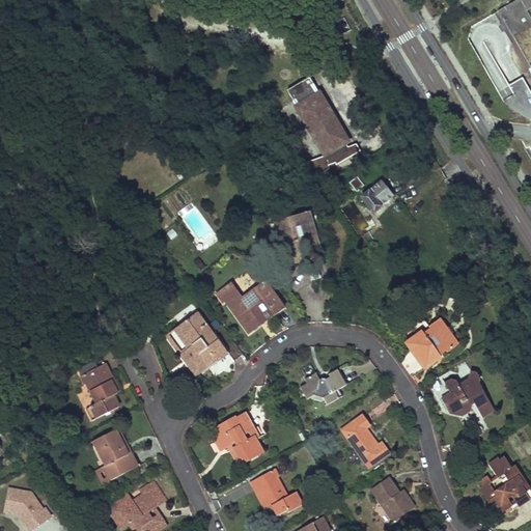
[(530,7),(526,10),(520,0),(515,0),(497,11),(530,70),(530,7)]
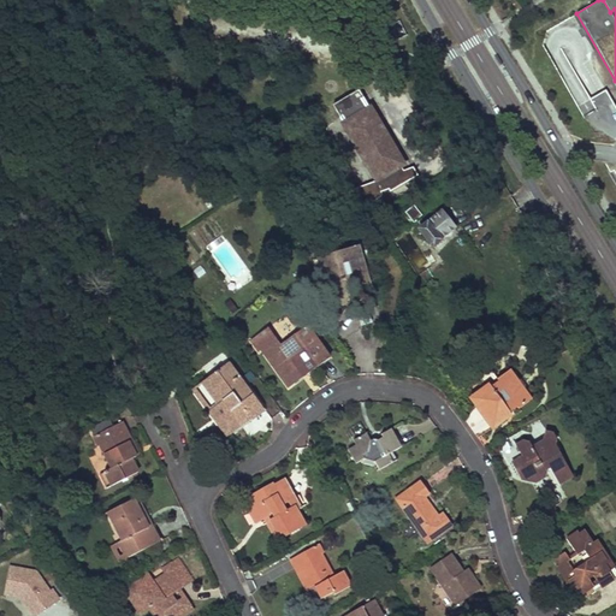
[(615,9),(615,0),(603,0),(610,12),(615,9)]
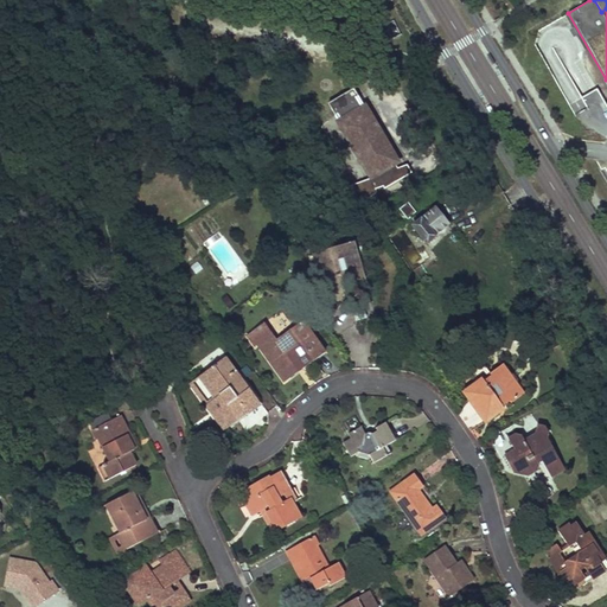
[(358,97),(353,89),(328,104),(334,116),(343,128),(339,131),(344,135),(346,134),(350,141),(347,142),(350,148),(353,147),(357,154),(356,154),(358,161),(360,160),(371,178),(374,176),(374,178),(356,185),(349,189),(357,204),(377,193),(376,190),(383,186),(384,190),(413,173),(408,165),(407,166),(398,168),(395,164),(397,163),(358,97)]
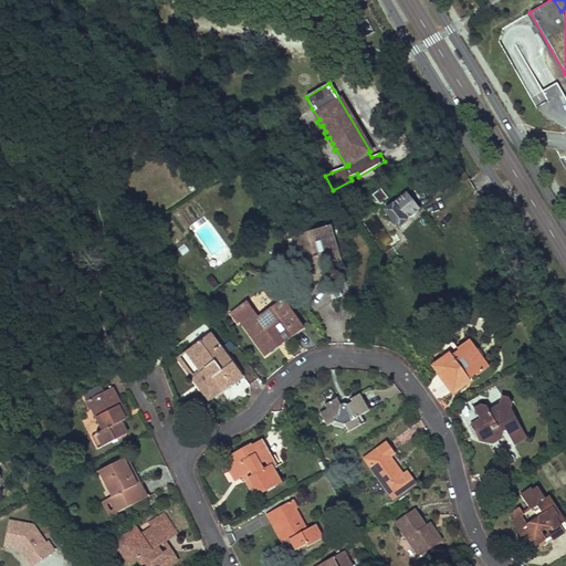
[(379,189),(371,196),(379,205),(388,198),(379,189)]
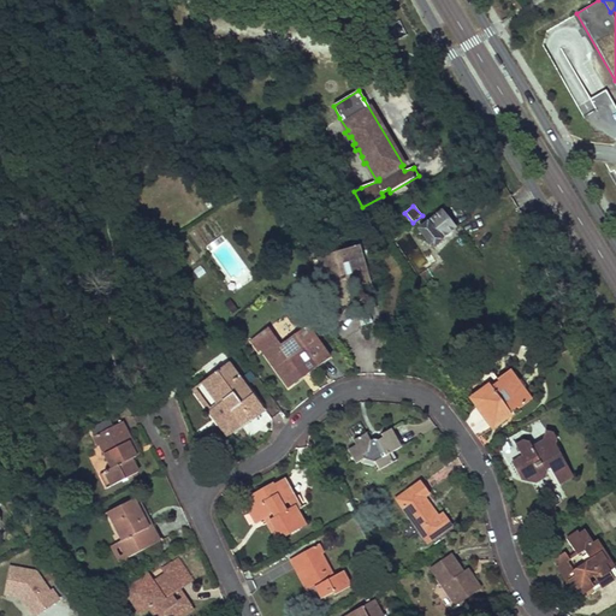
[(442,212),(419,230),(433,248),(442,241),(439,240),(455,229),(442,212)]
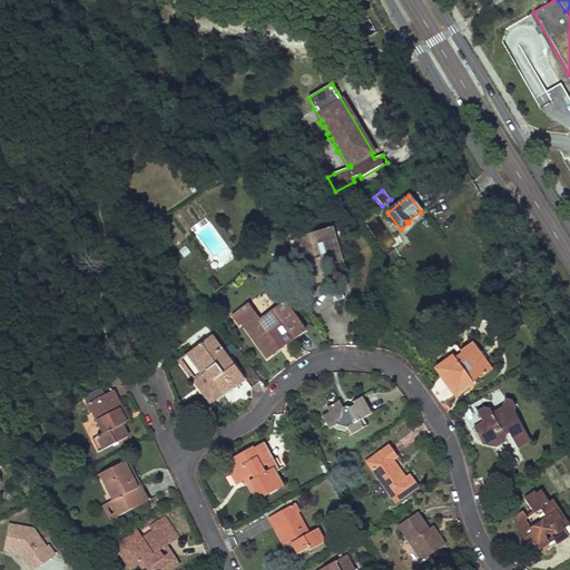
[(301,261),(293,264),(296,277),(305,275),(307,285),(316,283),(318,278),(318,276),(316,269),(323,267),(325,274),(334,272),(332,265),(340,263),(330,228),(298,237),(301,245),(296,247),(301,261)]
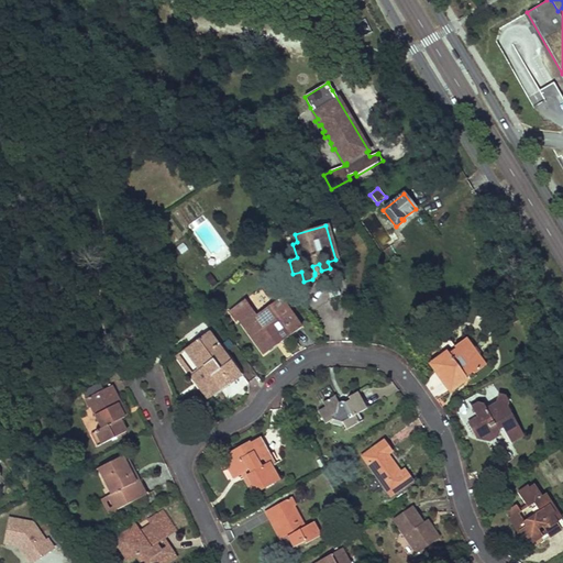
[(297,257),(293,244),(285,246),(289,261),(297,257)]
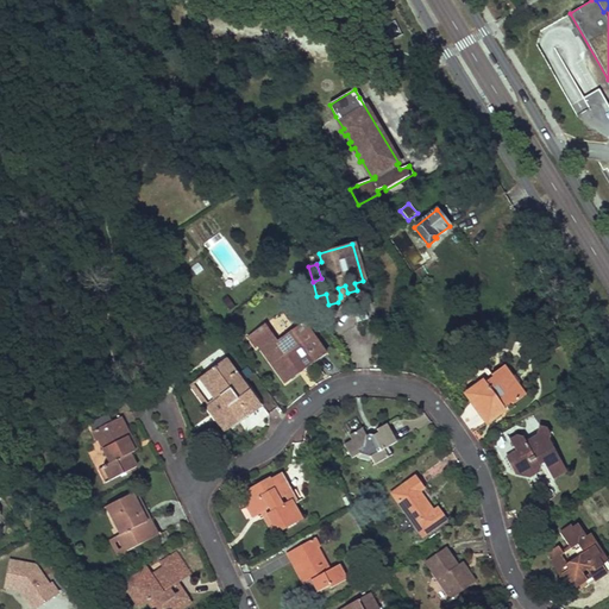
[(355,283),(357,290),(365,288),(363,281),(355,283)]
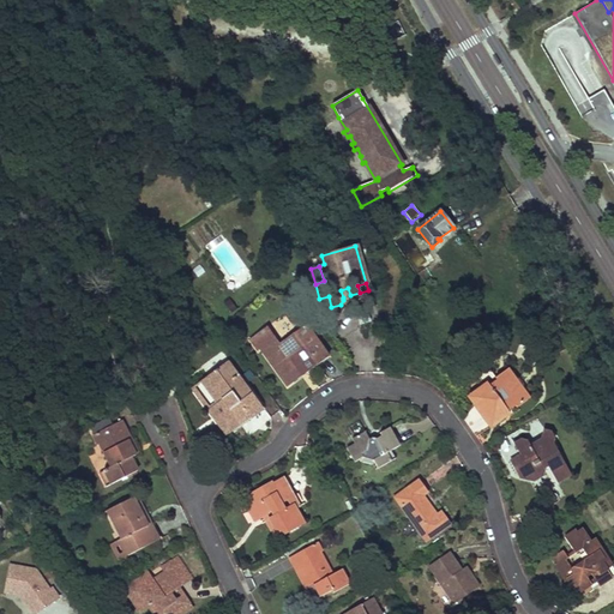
[(260,349),(288,386),(301,377),(300,375),(306,372),(314,365),(315,366),(329,357),(306,326),(286,341),(289,345),(283,350),(268,327),(251,339),(258,350),(260,349)]
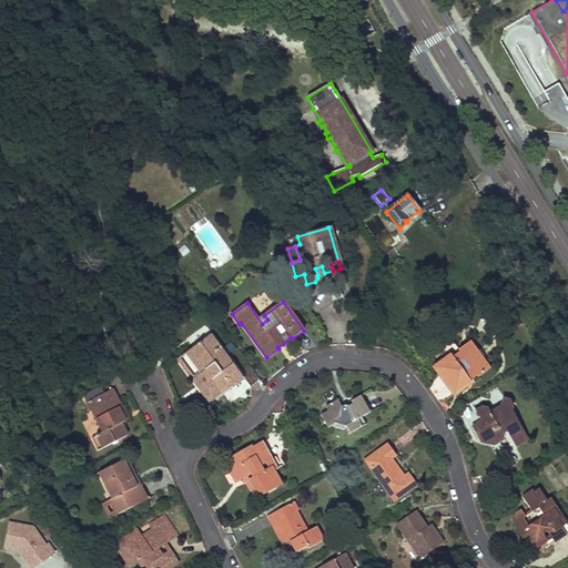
[(210,336),(186,353),(201,373),(196,376),(204,385),(199,389),(209,402),(217,395),(231,386),(221,374),(232,366),(210,336)]
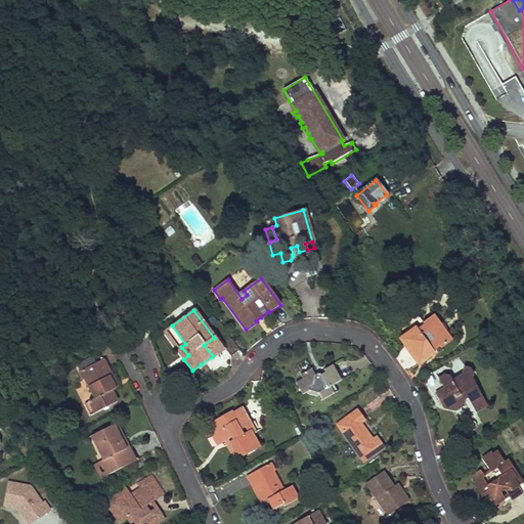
[(412,329),(403,335),(402,338),(402,341),(412,355),(419,364),(434,353),(436,355),(443,350),(442,348),(450,342),(450,338),(446,332),(446,329),(443,323),(440,323),(436,316),(431,315),(423,321),(418,314),(412,314),(407,317),(406,323),(409,325),(412,329)]
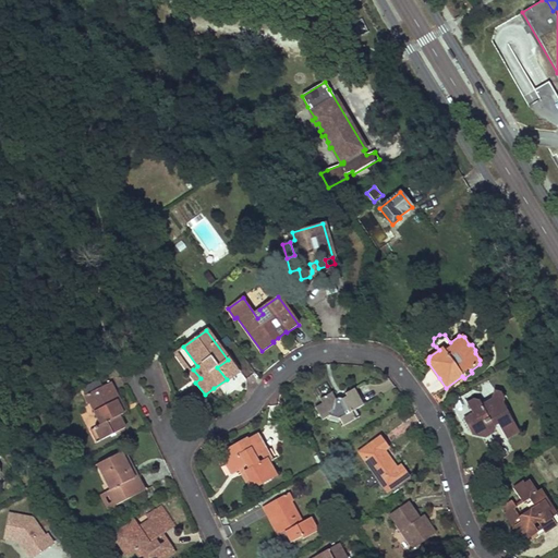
[(183,347),(174,353),(195,383),(201,378),(193,370),(197,366),(183,347)]
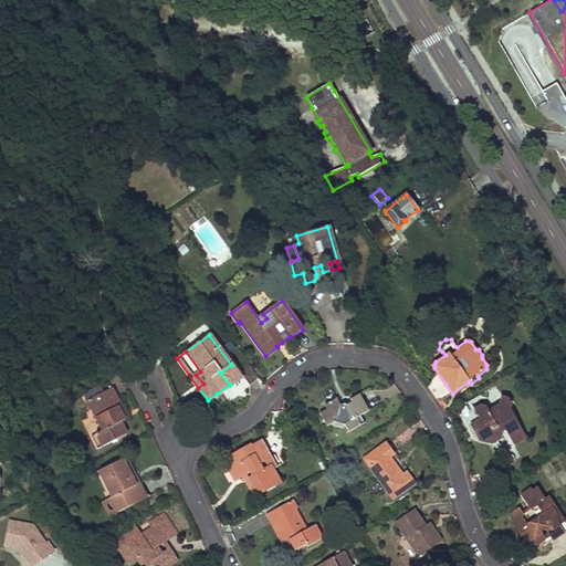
[(231,365),(220,373),(230,385),(240,377),(231,365)]
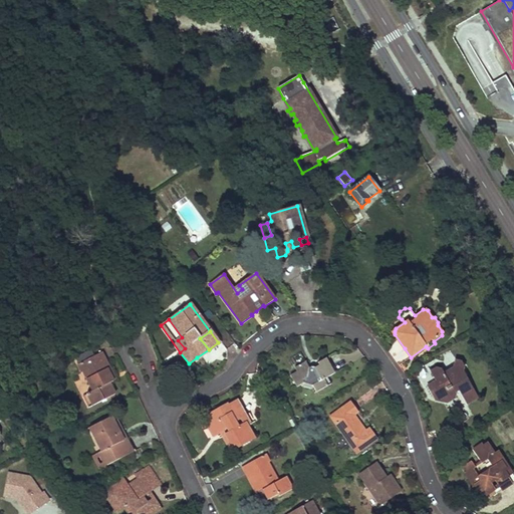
[(103,353),(97,355),(101,363),(103,361),(114,382),(117,380),(103,353)]
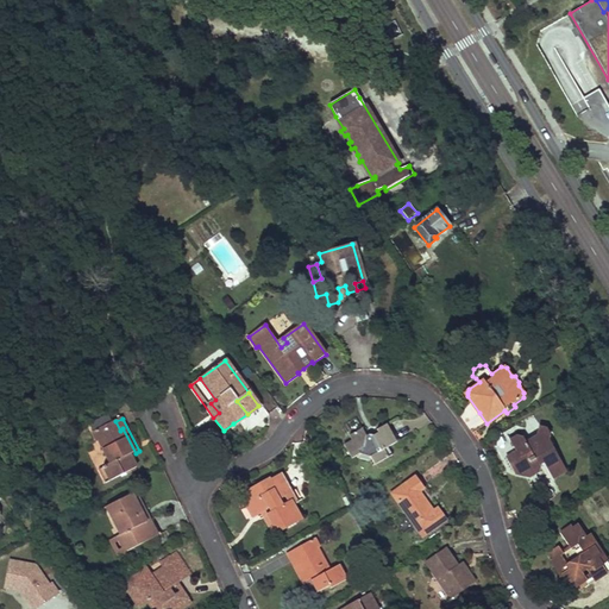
[(115,421),(94,433),(99,441),(100,441),(112,464),(106,468),(112,481),(138,468),(131,456),(136,453),(123,428),(120,431),(115,421)]
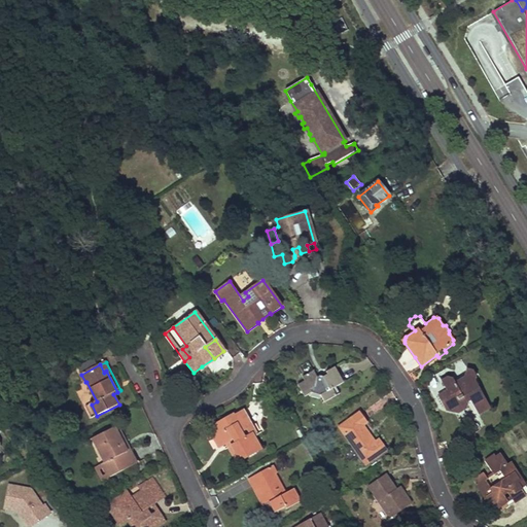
[(305,382),(297,386),(303,395),(315,387),(319,389),(327,401),(340,394),(336,388),(343,384),(335,367),(326,373),(327,375),(322,378),(320,377),(317,378),(313,372),(303,378),(305,382)]
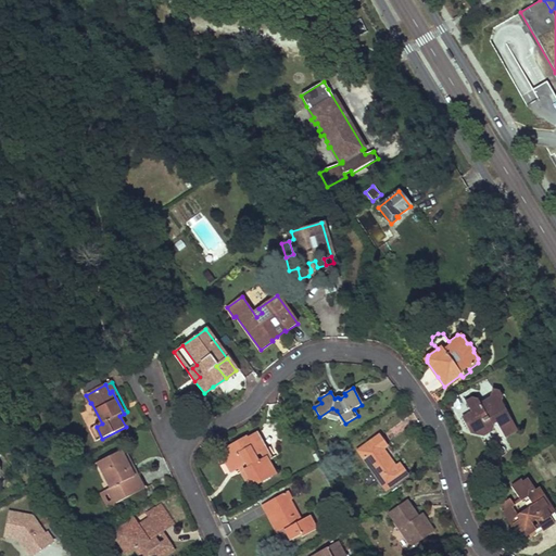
[(472,399),(466,403),(471,413),(462,418),(469,432),(482,436),(491,431),(492,426),(491,424),(495,421),(504,437),(516,429),(501,403),(503,397),(500,392),(493,390),(491,397),(480,404),(478,400),(472,399)]
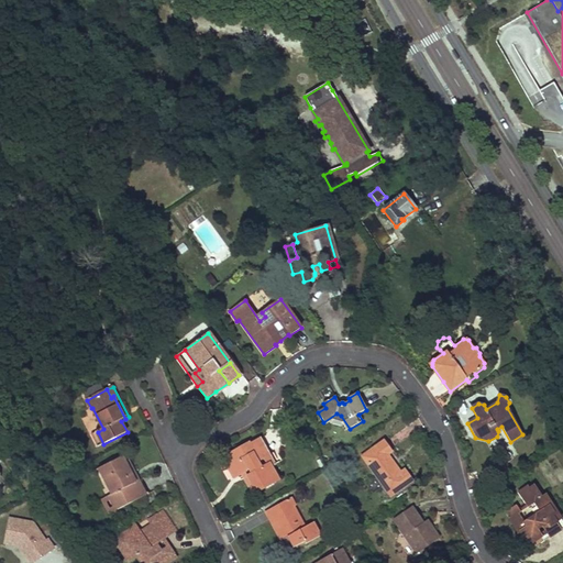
[(337,414),(323,422),(324,426),(333,421),(341,422),(346,432),(350,429),(341,416),(337,414)]
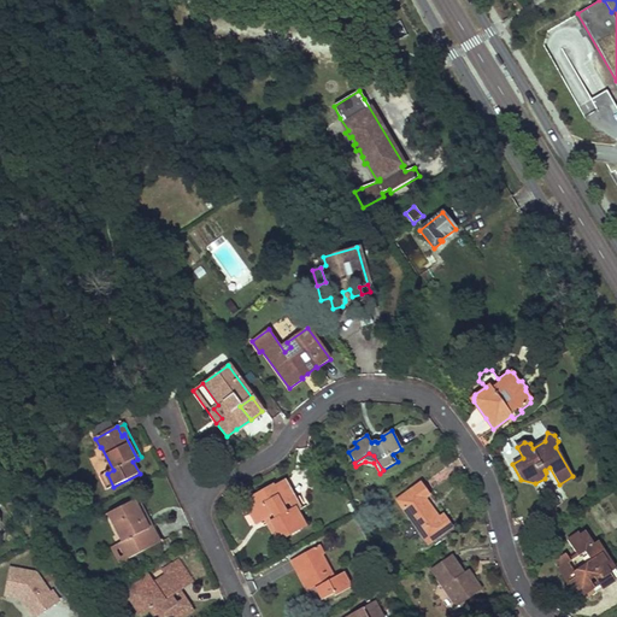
[(107,474),(101,476),(107,491),(113,487),(107,474)]
